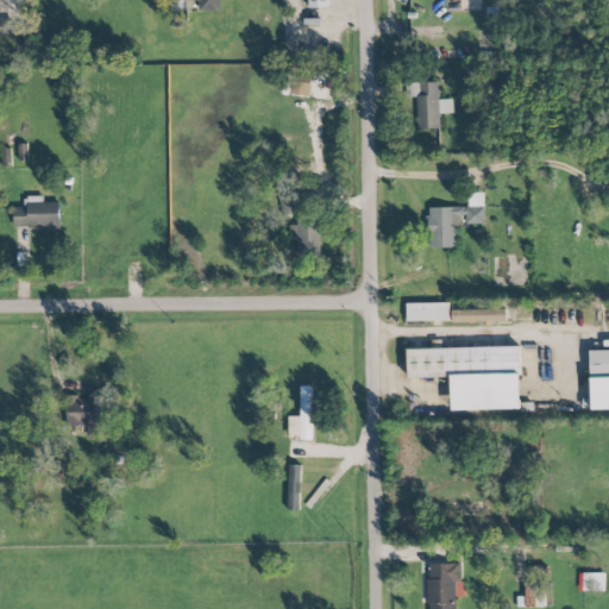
[(219,0),(177,0),(177,11),(187,11),(187,0),(200,0),(200,12),(220,11),(219,0)]
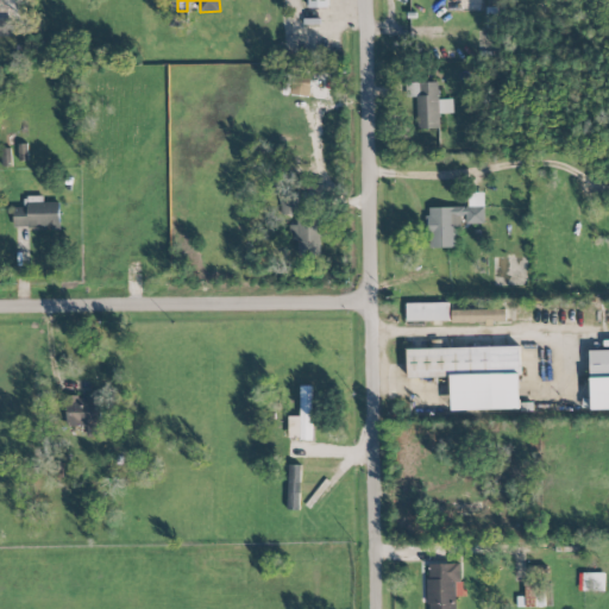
[(187,27),(188,12),(170,12),(170,27),(187,27)]
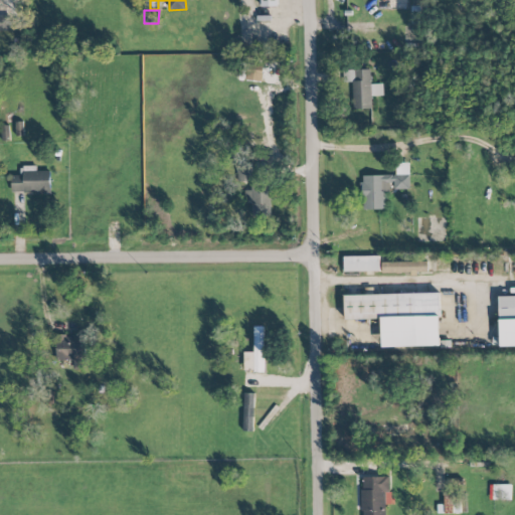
[(0,31),(11,31),(11,16),(0,15),(0,31)]
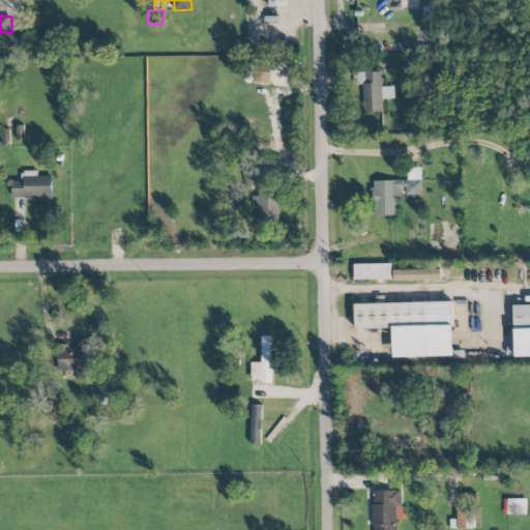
[(363,113),(382,112),(382,99),(394,98),(393,87),(382,87),(381,71),(353,72),(354,85),(362,85),(363,113)]
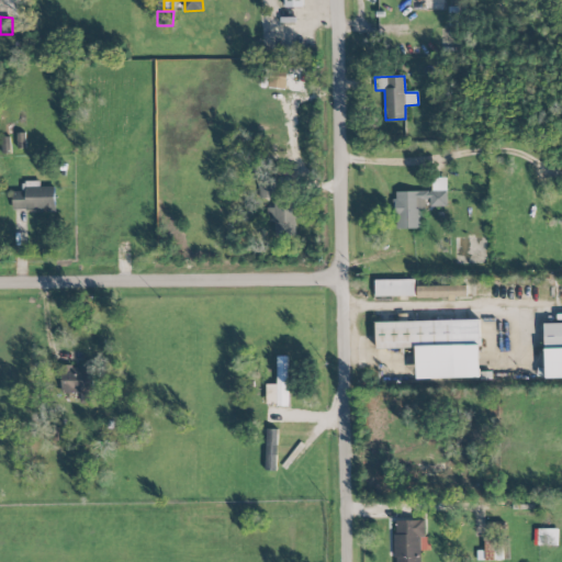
[(274,199),(276,178),(257,177),(257,198),(274,199)]
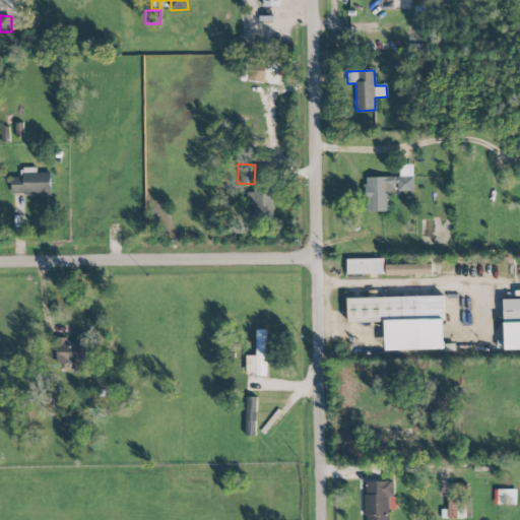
[(413,191),(413,165),(400,165),(400,177),(366,178),(366,212),(388,211),(388,191),(413,191)]
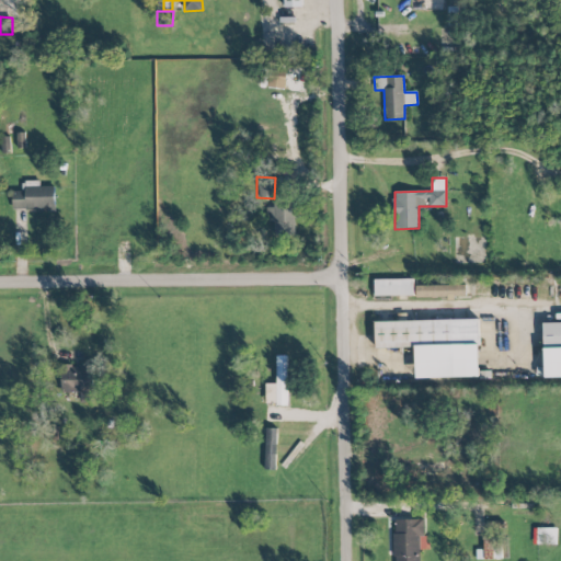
[(13,210),(56,210),(55,186),(39,186),(39,181),(22,181),(23,192),(12,192),(13,210)]
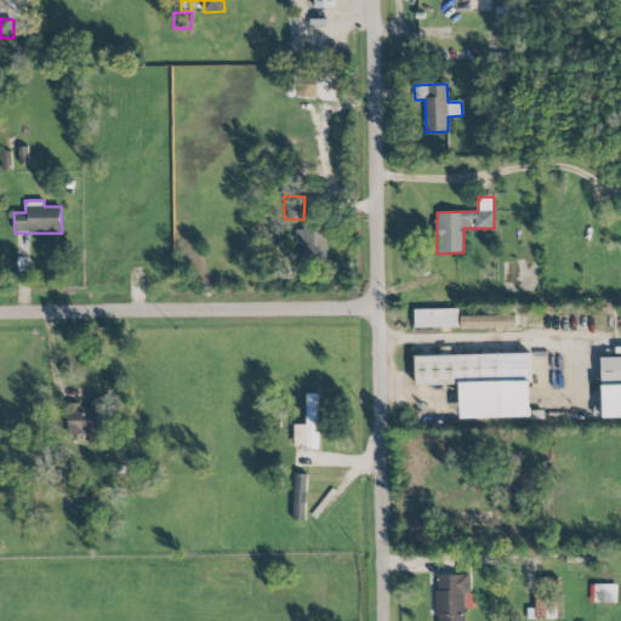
[(296,231),(295,246),(303,246),(303,258),(326,258),(326,223),(303,223),(303,231),(296,231)]
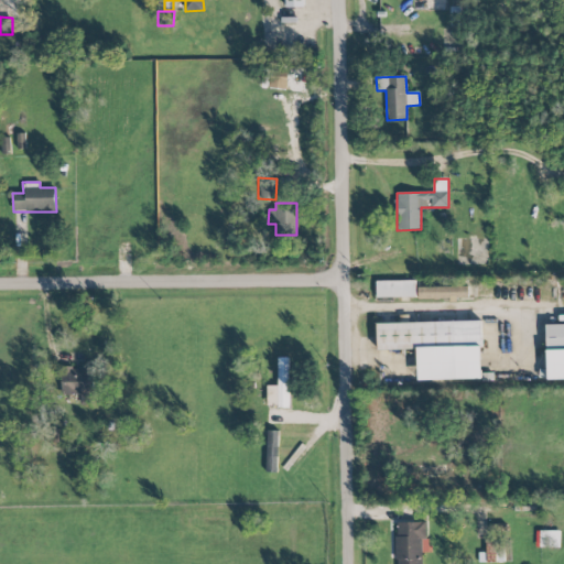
[(377,299),(416,297),(415,281),(376,282),(377,299)]
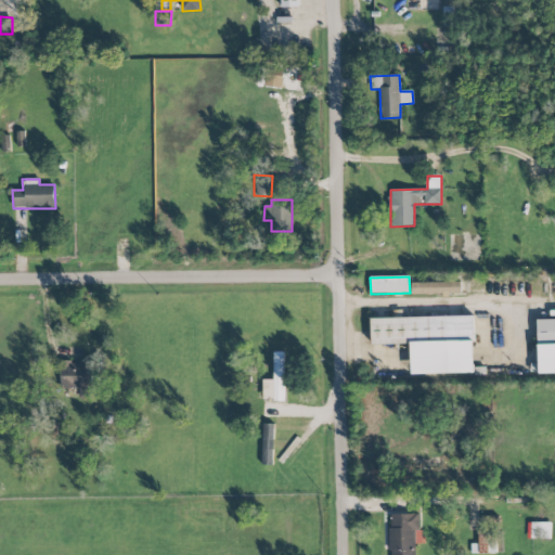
[(412,294),(462,293),(462,282),(412,283),(412,294)]
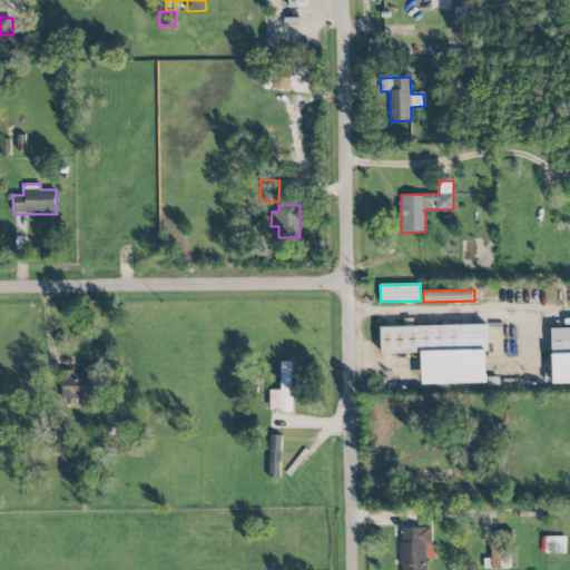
[(382,354),(422,353),(423,384),(488,383),(487,324),(382,327),(382,354)]
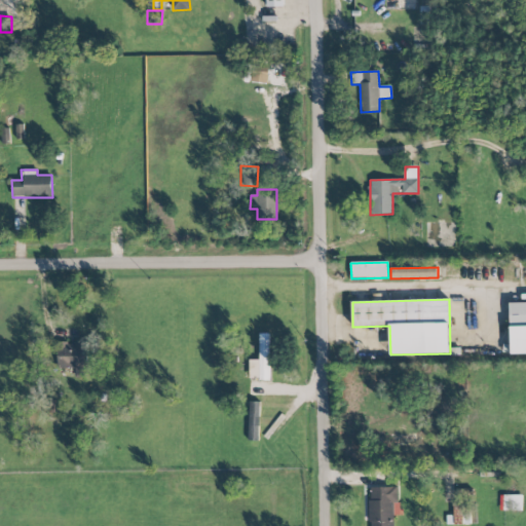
[(525,353),(525,302),(510,303),(511,354),(525,353)]
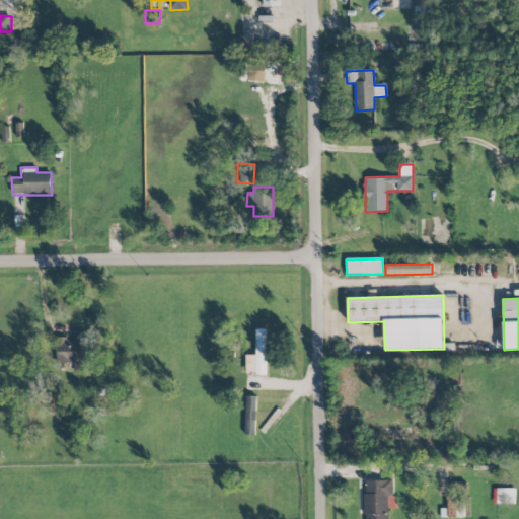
[(265,329),(255,329),(255,356),(246,356),(246,374),(265,374),(265,329)]
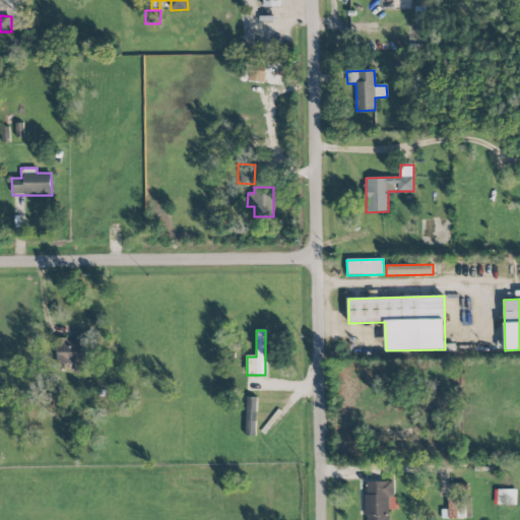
[(87,339),(57,338),(57,365),(74,365),(73,374),(86,374),(87,339)]
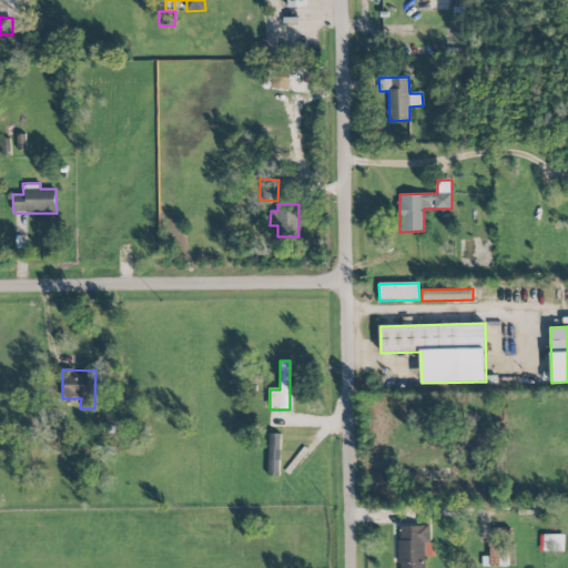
[(269,476),(280,476),(281,434),(270,434),(269,476)]
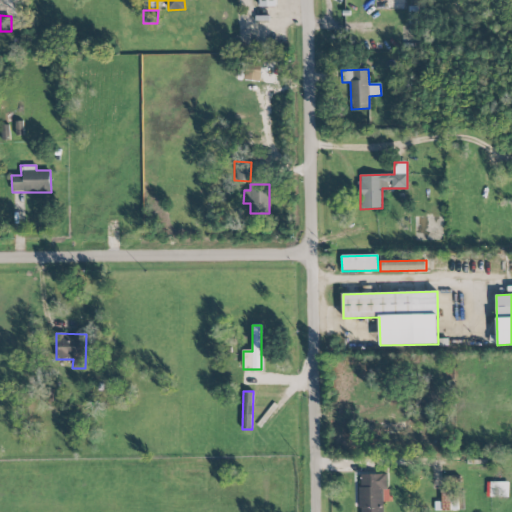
[(383,511),(383,489),(388,489),(387,474),(360,475),(360,511),(383,511)]
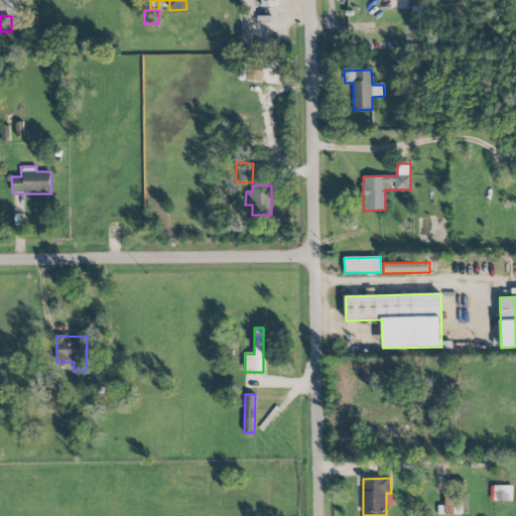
[(444,492),(444,514),(467,514),(467,481),(448,481),(449,492),(444,492)]
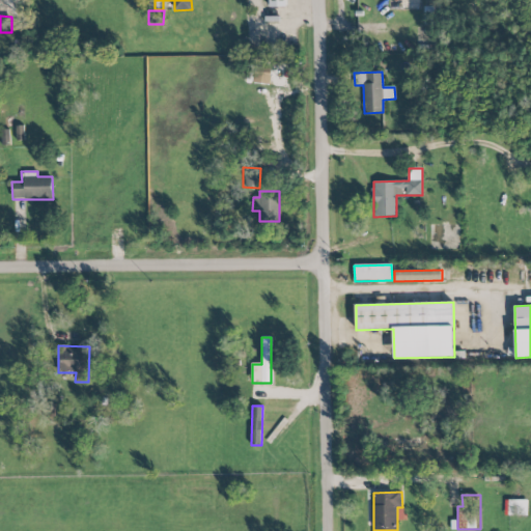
[(527,515),(527,500),(505,500),(505,515),(527,515)]
